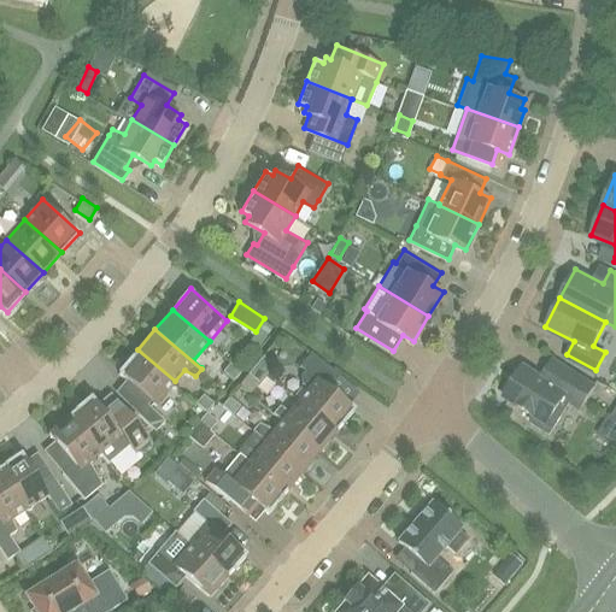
[(157,402),(175,381),(138,349),(119,371),(157,402)]
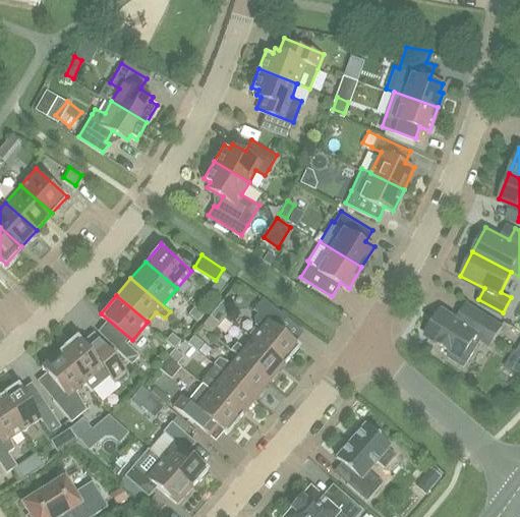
[(253,336),(285,362),(299,344),(274,323),(283,311),(264,295),(253,306),(258,310),(254,314),(255,321),(262,326),(253,336)]
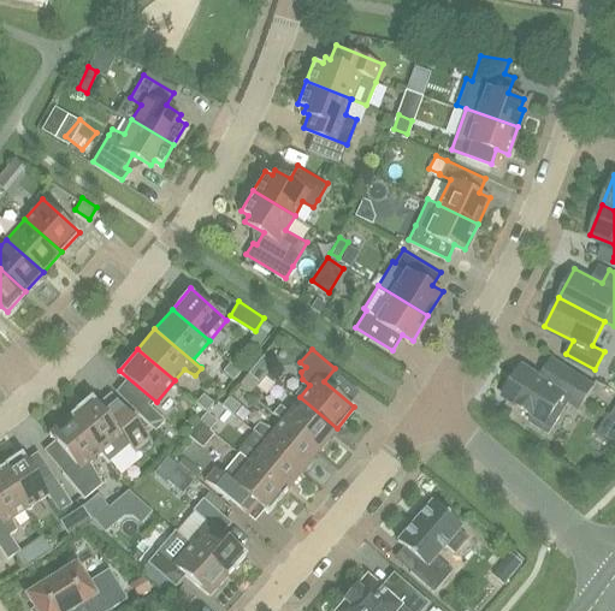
[(255,361),(266,369),(273,361),(262,353),(255,361)]
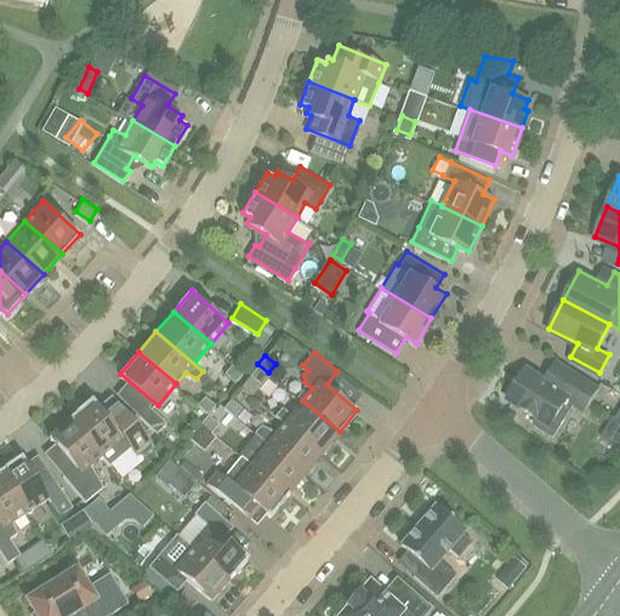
[(243,371),(232,363),(225,371),(235,380),(243,371)]
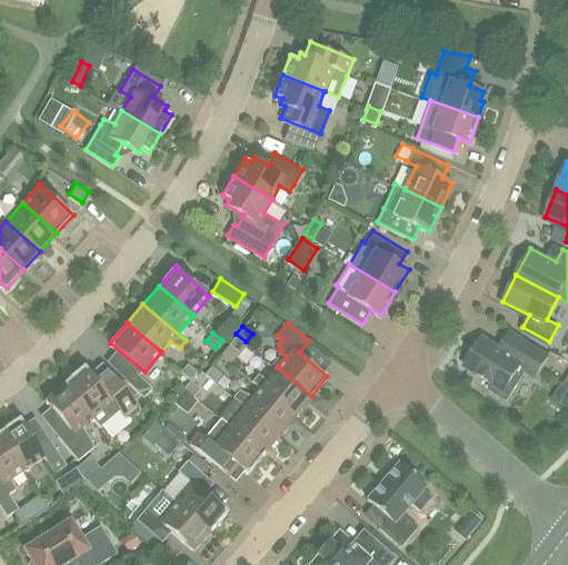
[(239,350),(246,342),(236,334),(229,343),(239,350)]
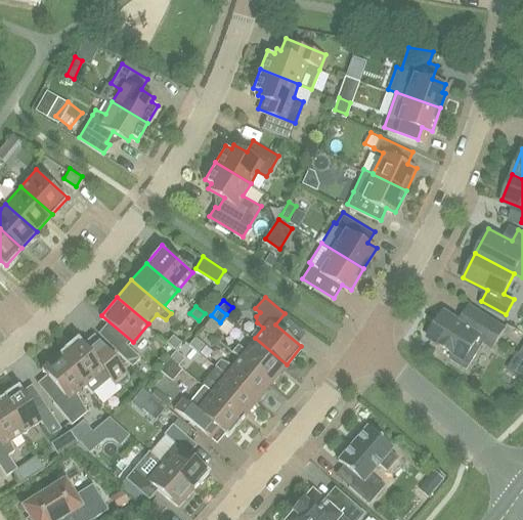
[(428,336),(454,352),(451,357),(468,367),(485,340),(493,345),(506,327),(477,308),(467,323),(444,309),(428,336)]
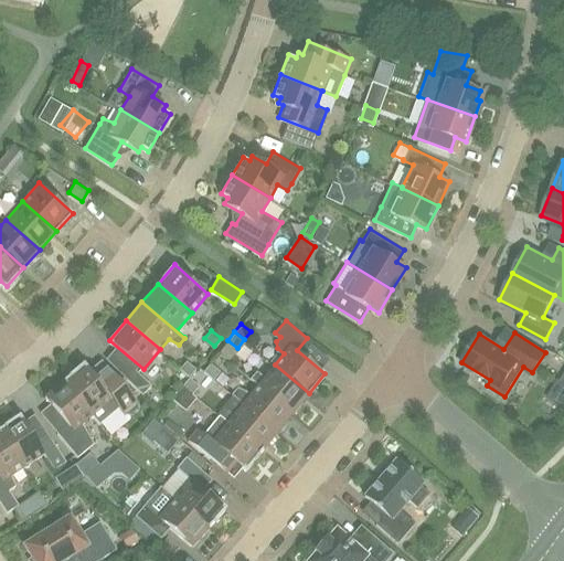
[(197,367),(187,359),(180,367),(190,374),(197,367)]
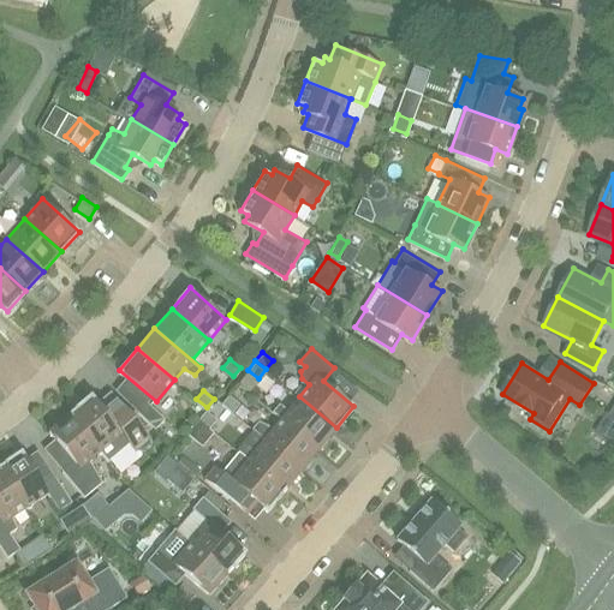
[(228,393),(222,401),(232,410),(239,401),(228,393)]
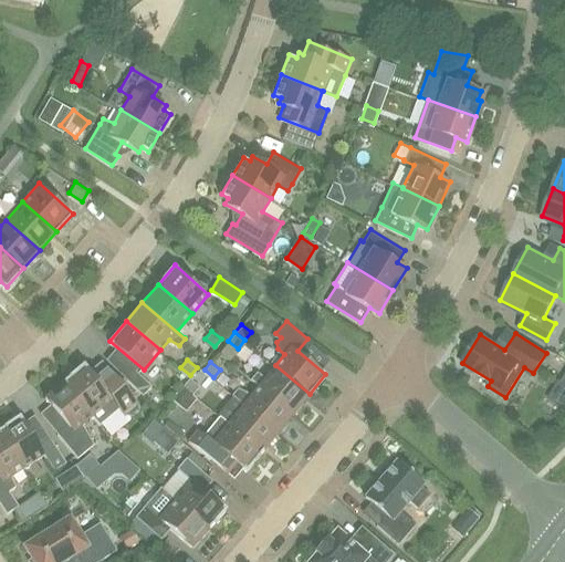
[(114,376),(103,385),(84,363),(65,380),(94,414),(101,423),(121,406),(125,412),(136,403),(114,376)]
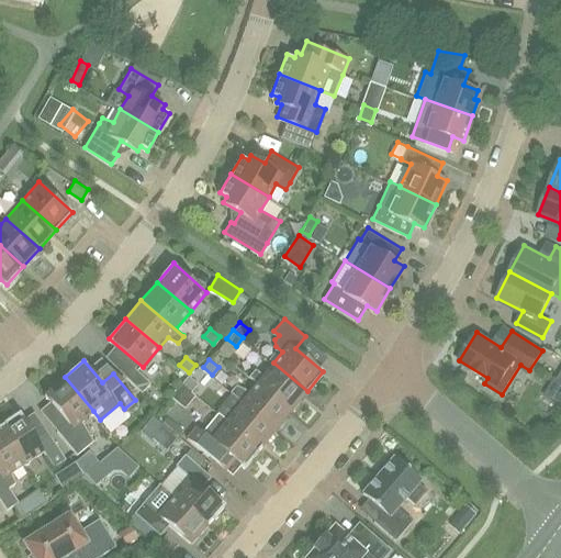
[(256,367),(249,374),(257,381),(292,409),(307,391),(273,363),(265,372),(256,367)]
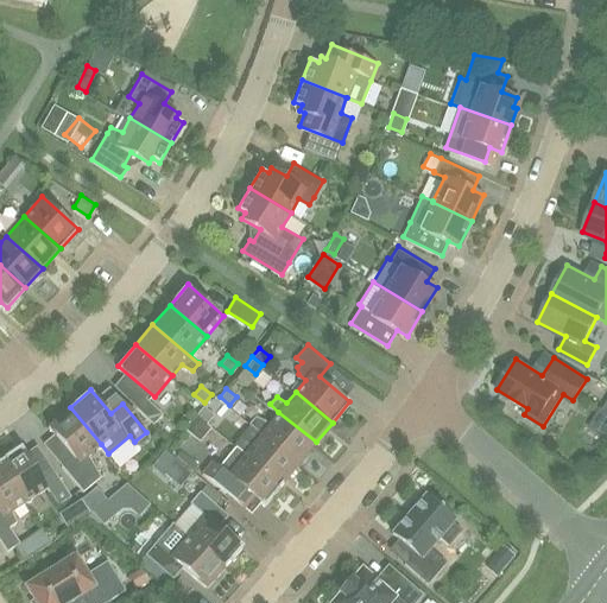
[(146,395),(137,405),(153,421),(164,412),(146,395)]
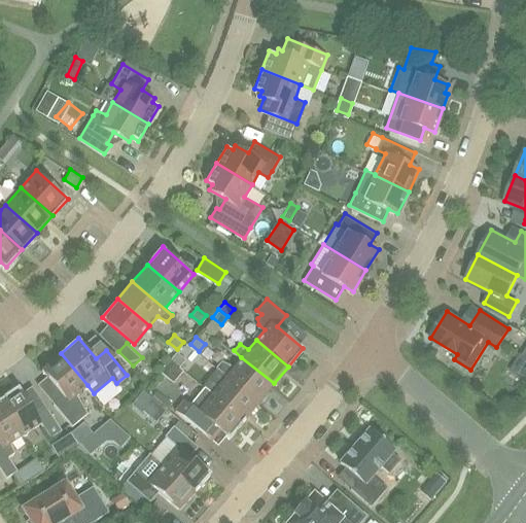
[(177,350),(170,357),(178,365),(185,358),(177,350)]
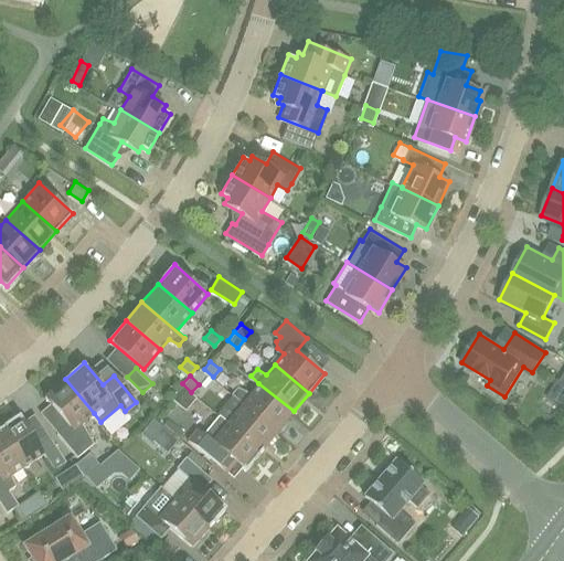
[(84,422),(94,413),(65,379),(45,394),(68,422),(57,431),(78,455),(95,441),(84,422)]
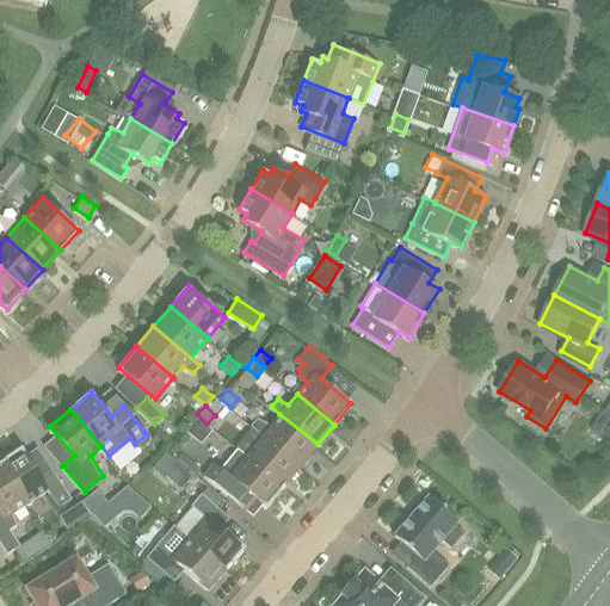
[(251,424),(264,434),(301,465),(318,444),(279,414),(272,422),(257,416),(251,424)]
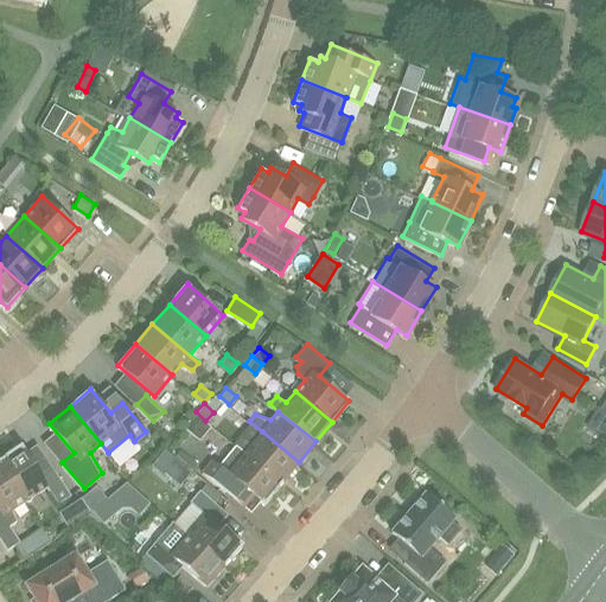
[(221,421),(209,434),(229,452),(241,439),(221,421)]
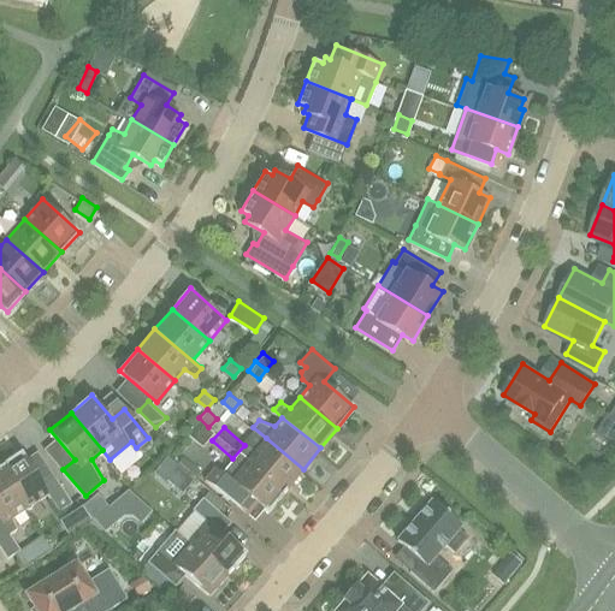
[(266,438),(249,457),(249,458),(287,488),(303,469),(266,438)]
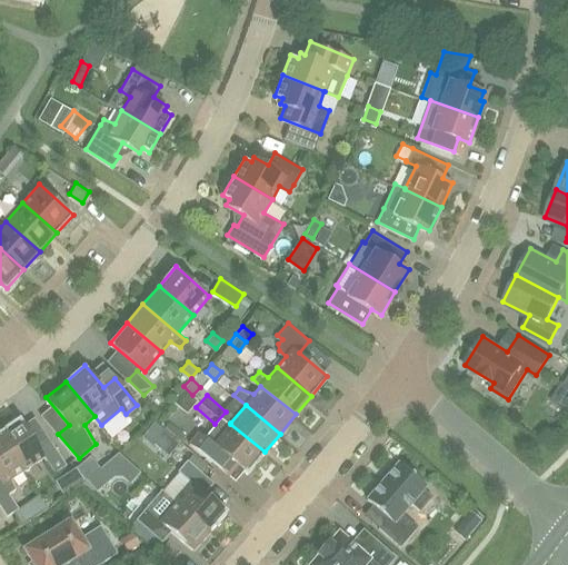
[(230,424),(230,423),(222,416),(205,435),(199,430),(190,442),(211,459),(220,448),(248,472),(265,452),(230,424)]
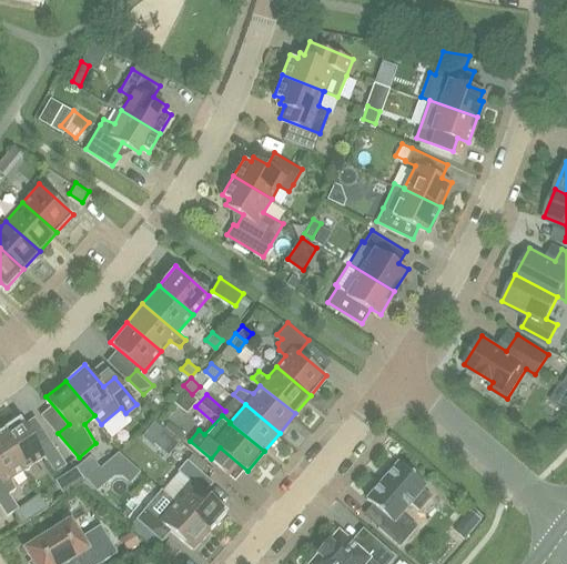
[(20,416),(0,430),(0,432),(24,467),(46,454),(56,470),(68,462),(52,439),(40,446),(20,416)]
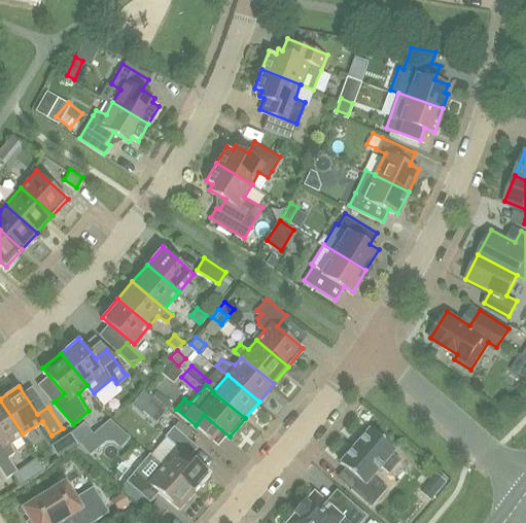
[(143,388),(132,401),(142,410),(143,409),(155,419),(166,408),(143,388)]
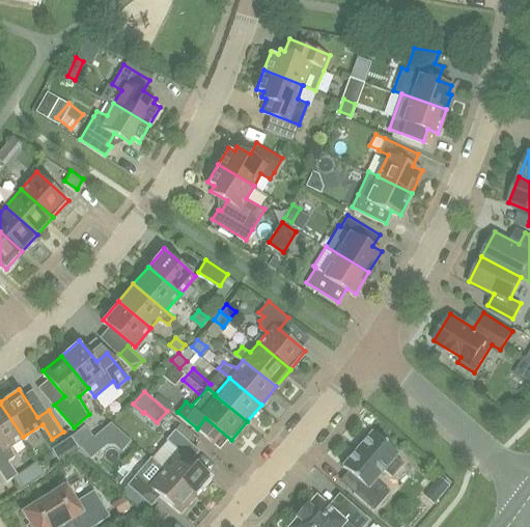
[(23,437),(0,404),(0,468),(7,479),(18,472),(9,459),(17,453),(11,444),(23,437)]
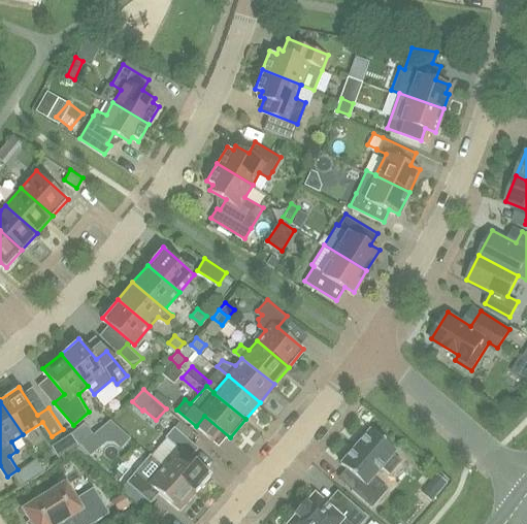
[(85,421),(71,432),(79,443),(93,431),(85,421)]
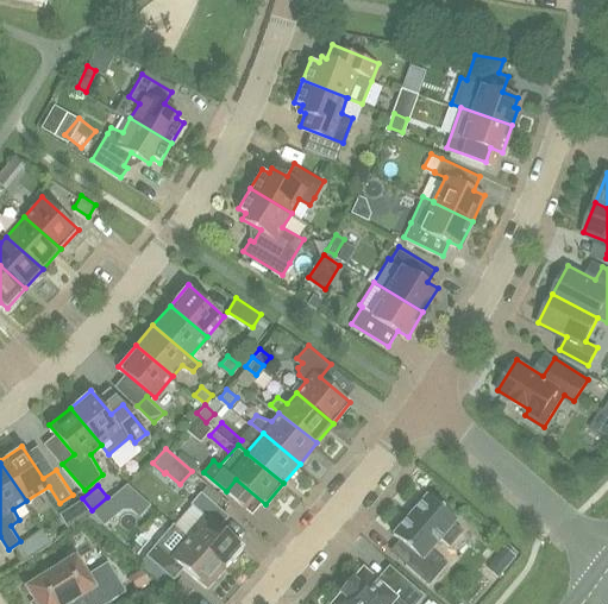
[(207,514),(189,535),(225,566),(243,546),(214,521),(224,509),(201,489),(192,501),(207,514)]
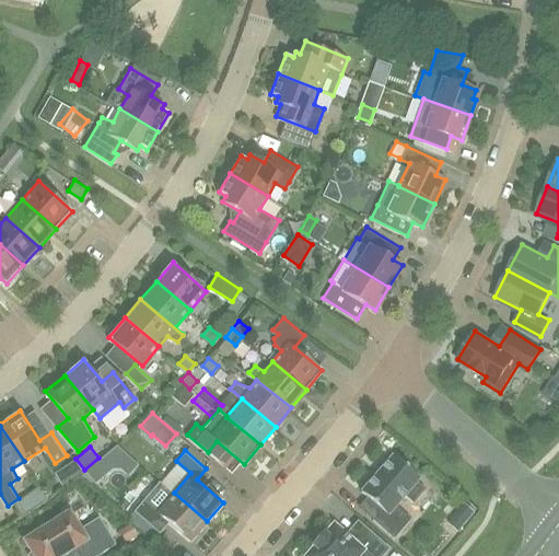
[(420,476),(394,453),(362,489),(382,508),(373,518),(394,536),(411,517),(396,504),(406,493),(414,500),(426,487),(417,479),(420,476)]
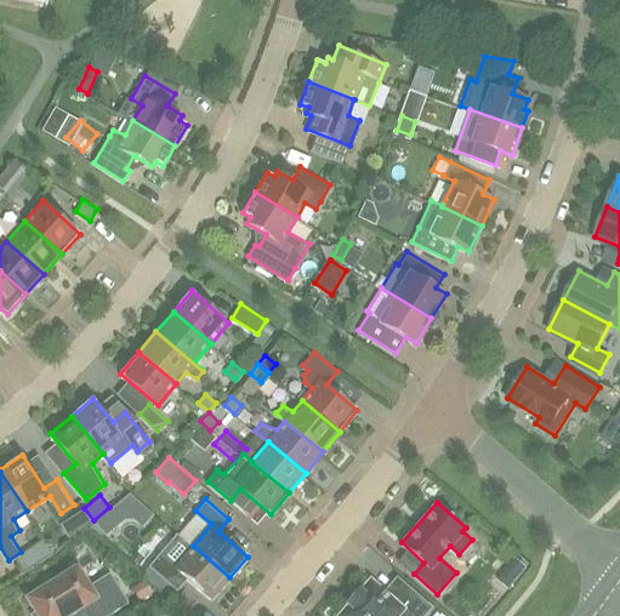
[(229,577),(193,546),(176,531),(149,564),(172,583),(182,572),(212,598),(229,577)]
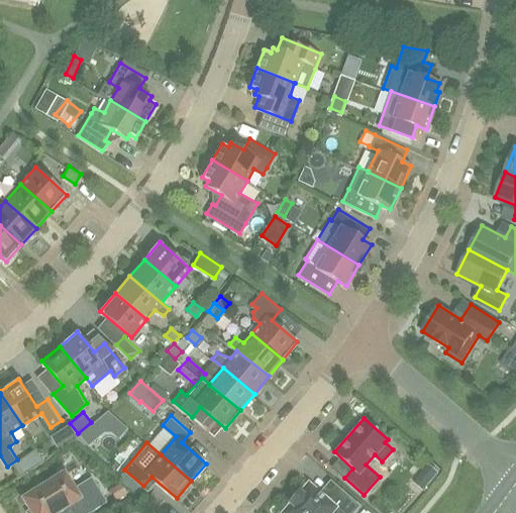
[(436,457),(421,474),(432,485),(447,469),(436,457)]
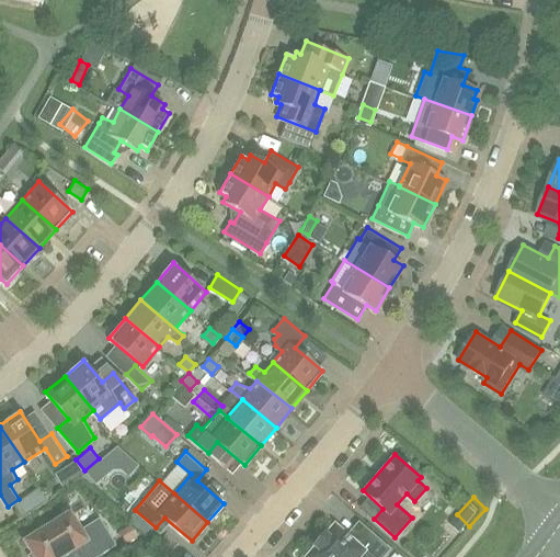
[(69,512),(25,540),(33,550),(30,553),(32,556),(58,556),(71,549),(73,552),(78,548),(82,556),(93,556),(117,543),(100,515),(80,527),(69,512)]
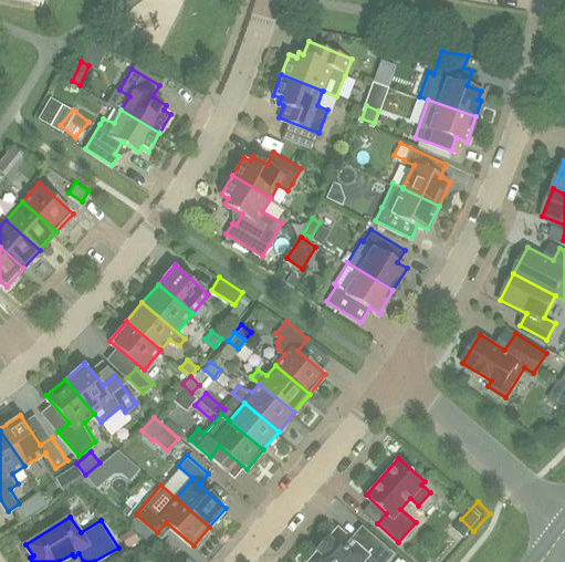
[(383,561),(391,552),(367,531),(357,543),(337,527),(328,538),(327,537),(316,550),(316,551),(307,561),(309,561),(383,561)]
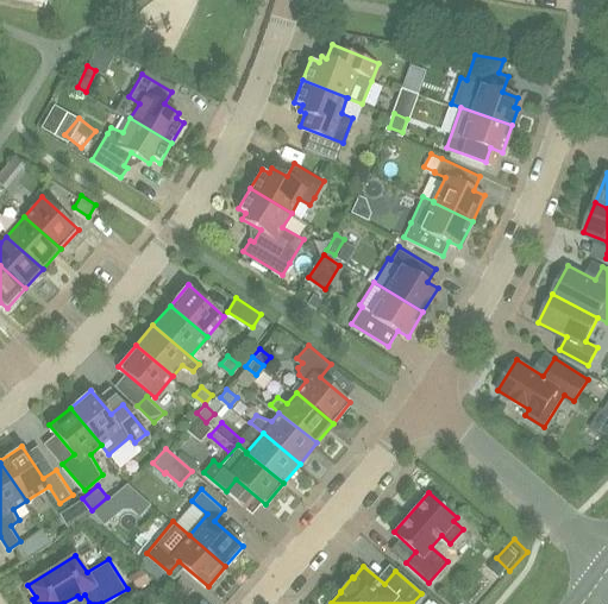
[(131,576),(138,587),(151,579),(144,567),(131,576)]
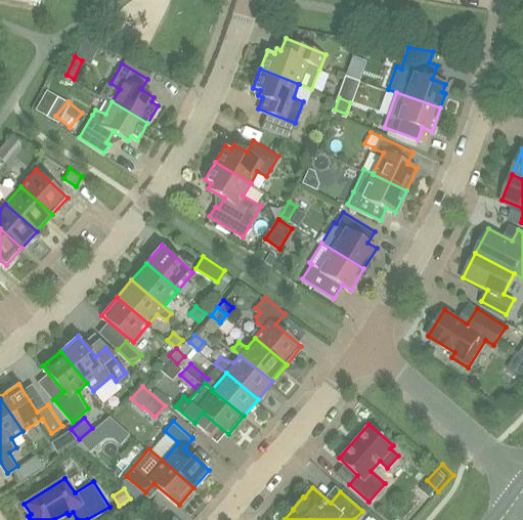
[(121,508),(128,519),(140,513),(133,501),(121,508)]
